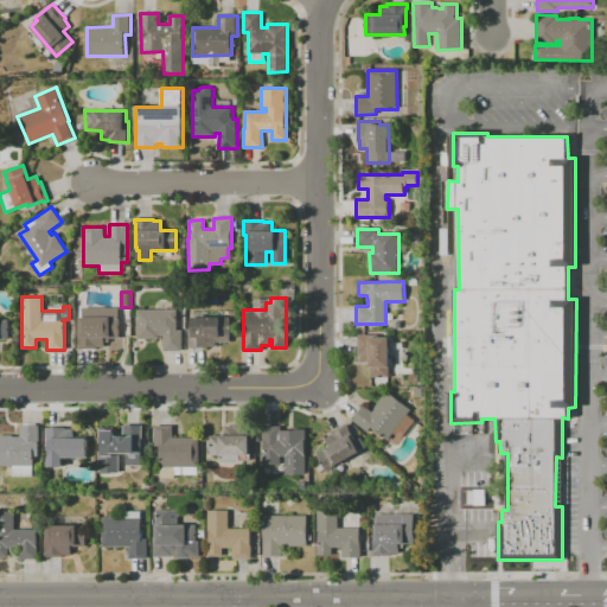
[(183,351),(164,351),(164,336),(159,336),(159,339),(138,339),(138,310),(177,310),(178,330),(181,330),(183,351)]
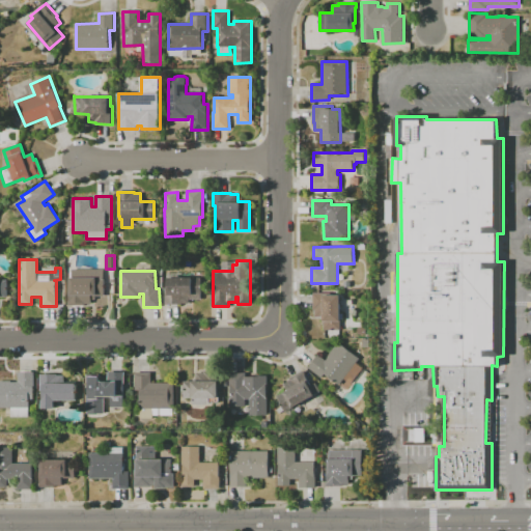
[(201,277),(201,299),(190,300),(190,303),(182,303),(182,304),(165,304),(165,287),(168,287),(168,278),(201,277)]
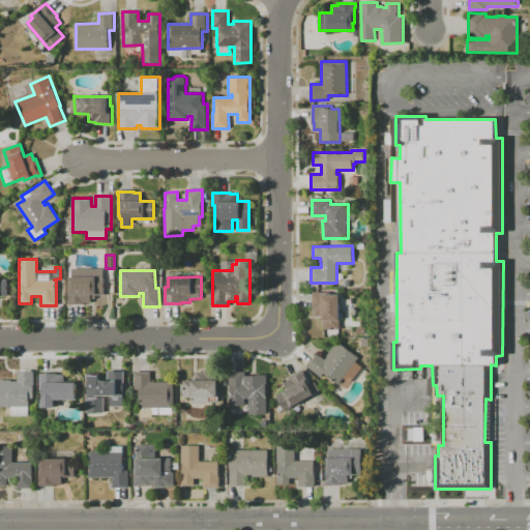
[(105,277),(105,295),(96,295),(96,298),(92,299),(92,303),(86,303),(86,304),(68,305),(68,300),(69,300),(69,278),(70,278),(70,277),(105,277)]
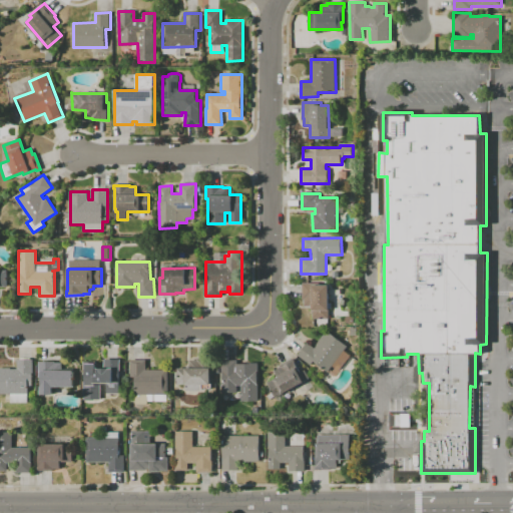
[(0,270),(8,271),(8,287),(0,287),(0,270)]
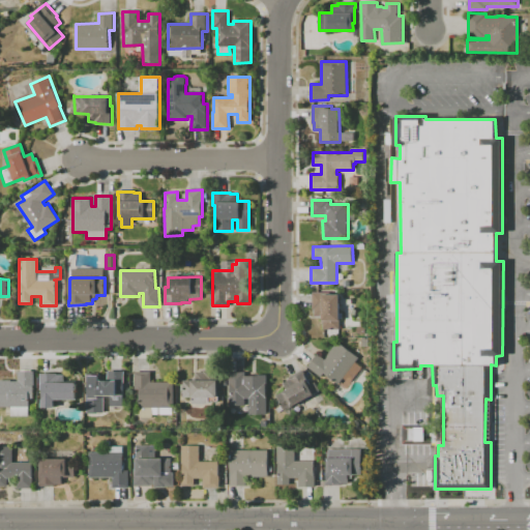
[(313,293),(328,292),(328,295),(340,295),(340,298),(347,298),(347,306),(340,306),(341,329),(323,329),(323,320),(322,320),(322,317),(315,317),(315,308),(313,308),(313,293)]
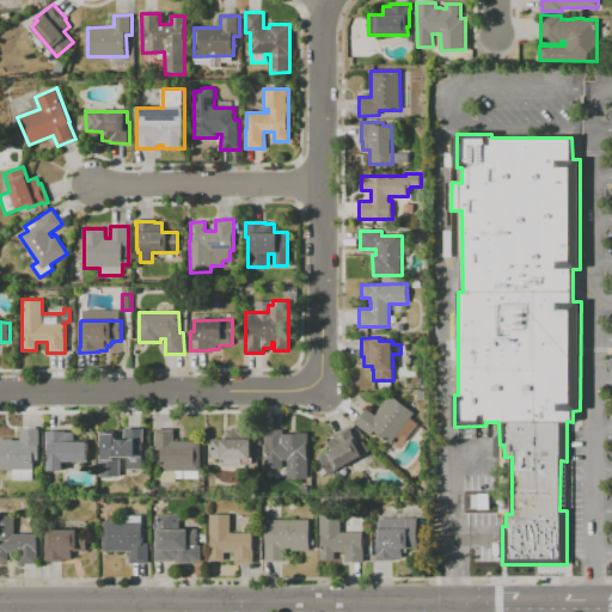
[(391,395),(415,414),(391,444),(374,432),(372,435),(356,423),(368,408),(373,412),(372,412),(377,416),(381,410),(380,409),(391,395)]
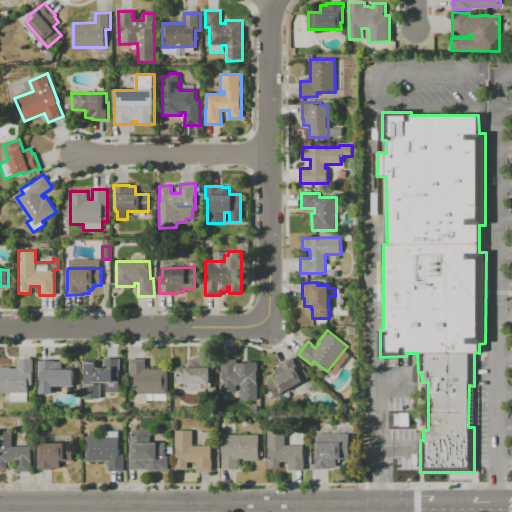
[(188,359),(195,359),(195,357),(210,357),(210,388),(201,388),(201,390),(184,390),(184,383),(176,383),(176,367),(188,367),(188,359)]
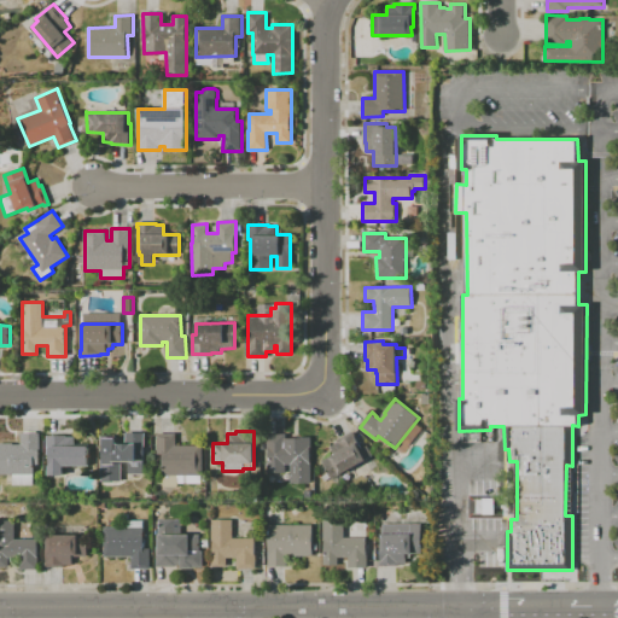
[(338,441),(354,432),(356,436),(362,448),(367,445),(373,455),(366,459),(367,460),(332,479),(322,460),(333,455),(334,456),(337,455),(332,447),(339,443),(338,441)]
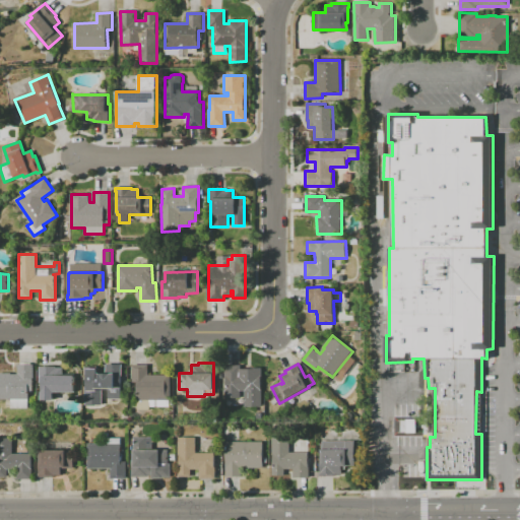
[(17,365),(34,365),(34,381),(33,381),(33,392),(28,392),(28,399),(27,399),(27,408),(10,408),(10,399),(0,399),(0,373),(10,373),(10,374),(17,374),(17,365)]
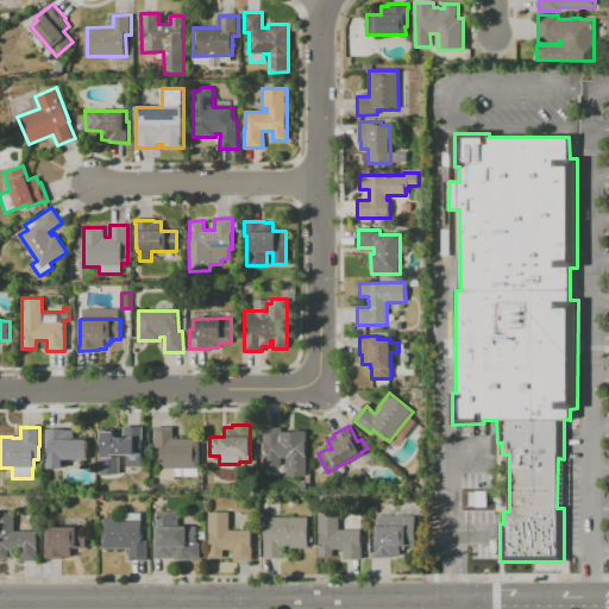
[(200,439),(200,469),(198,469),(198,476),(175,476),(175,479),(161,479),(161,446),(156,446),(156,427),(174,427),(174,439),(200,439)]
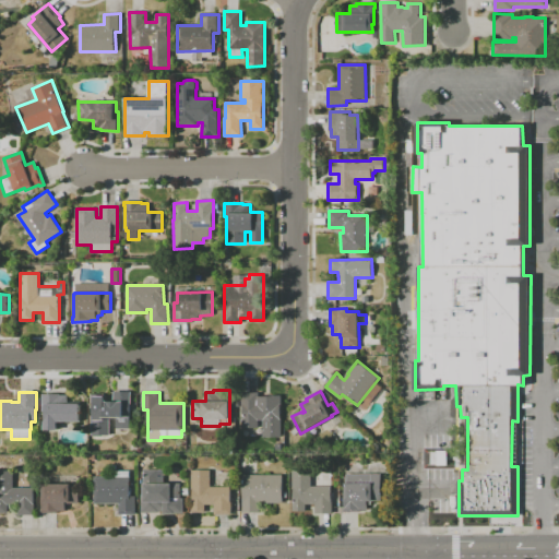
[(134,393),(133,406),(133,430),(119,430),(119,419),(113,419),(113,436),(94,436),(94,416),(94,395),(105,395),(105,400),(117,400),(117,393),(134,393)]
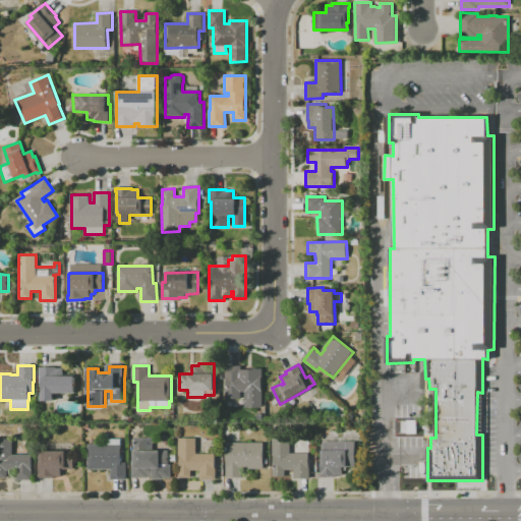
[(226,366),(241,366),(241,369),(251,369),(251,368),(263,368),(263,407),(245,407),(245,392),(241,392),(241,399),(226,399),(226,366)]
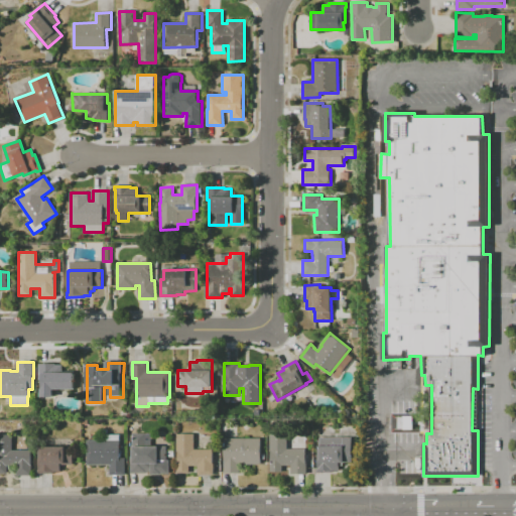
[(74,373),(74,389),(52,389),(52,397),(41,397),(41,382),(38,382),(38,364),(54,364),(54,365),(61,365),(61,373),(74,373)]
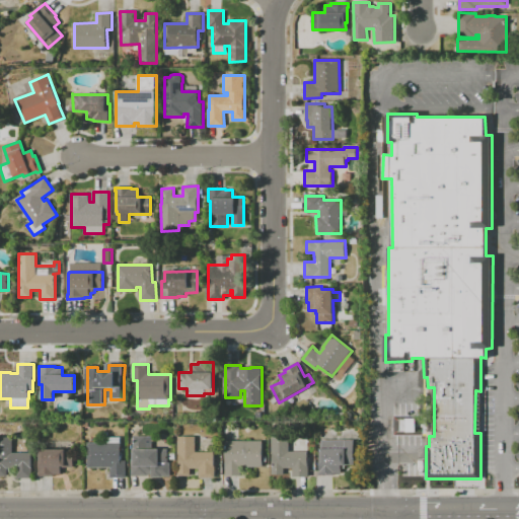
[(178,436),(196,437),(196,451),(215,452),(215,466),(216,466),(216,477),(200,477),(200,468),(191,468),(191,475),(178,475),(178,461),(179,461),(179,454),(178,454),(178,436)]
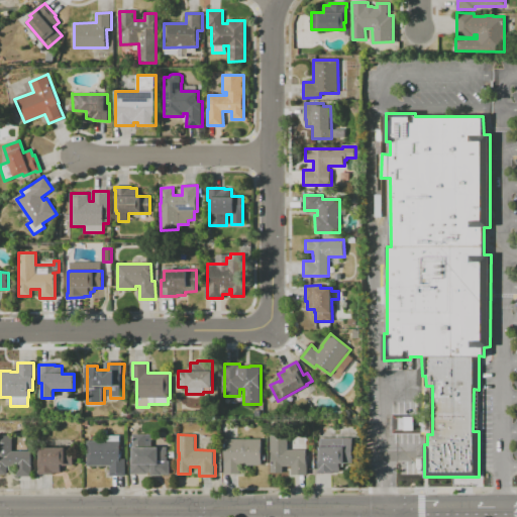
[(283,473),(271,473),(271,434),(288,434),(288,443),(306,442),(306,450),(307,450),(307,463),(308,475),(292,475),(292,467),(283,467),(283,473)]
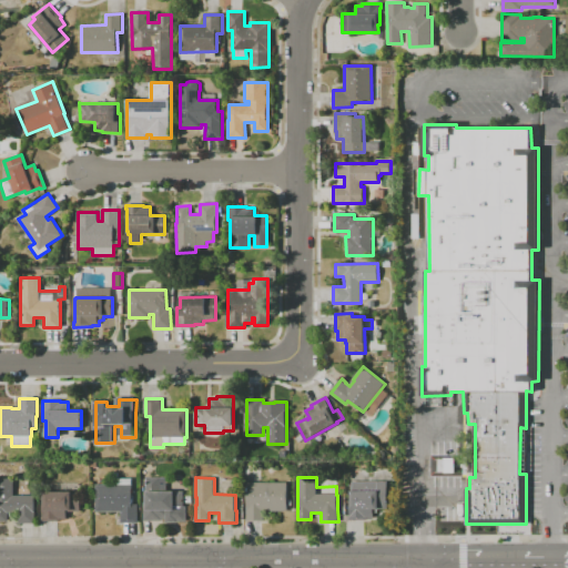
[(0,478),(14,478),(14,496),(34,496),(34,510),(36,510),(36,523),(19,523),(19,513),(8,513),(8,520),(0,520),(0,478)]
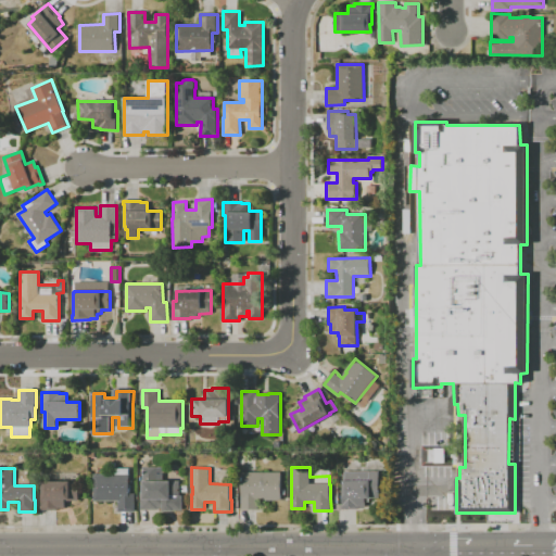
[(142,468),(163,468),(163,481),(180,481),(180,500),(171,500),(171,503),(166,503),(166,508),(159,508),(159,510),(141,510),(141,493),(143,493),(142,468)]
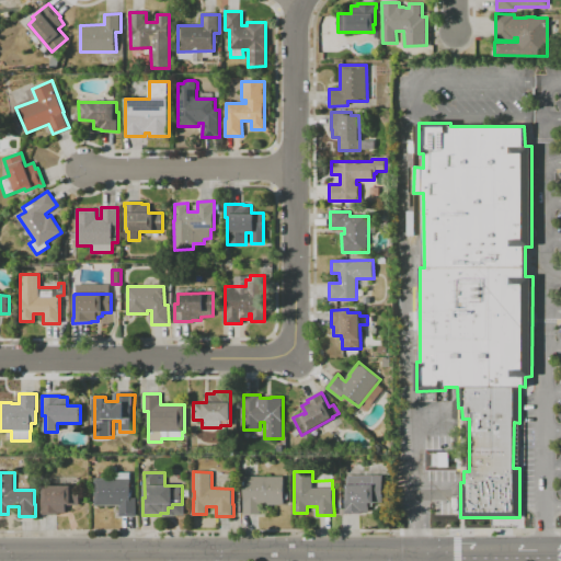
[(95,505),(95,479),(115,479),(115,473),(129,473),(129,479),(130,479),(130,497),(136,497),(136,516),(119,516),(119,505),(95,505)]
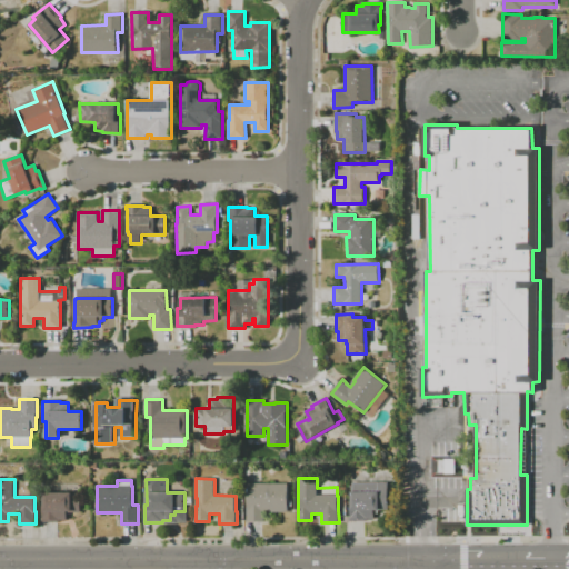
[(368,521),(350,521),(350,517),(351,517),(351,501),(353,501),(353,482),(389,482),(389,509),(379,509),(379,513),(375,513),(375,519),(368,519),(368,521)]
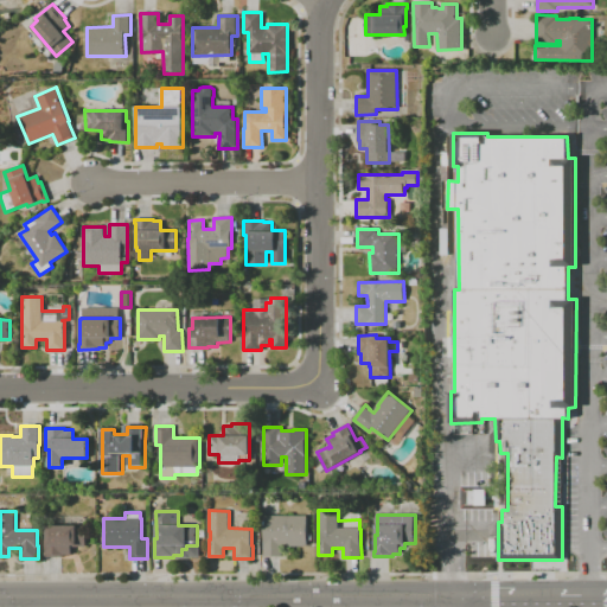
[(282,557),(263,557),(263,538),(264,538),(264,516),(307,516),(307,545),(305,545),(305,547),(291,547),(291,545),(282,545),(282,557)]
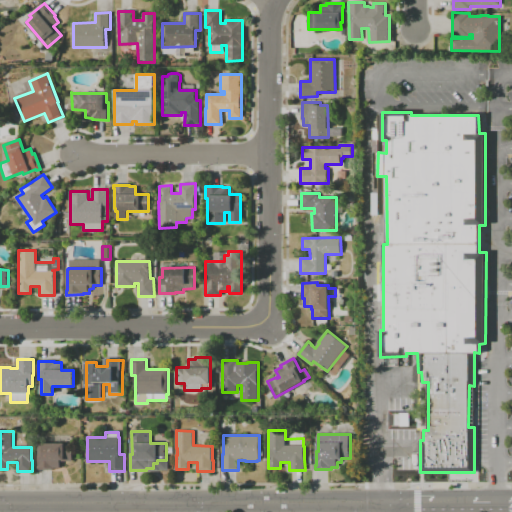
[(73,444),(73,461),(60,461),(60,468),(54,468),(54,470),(39,470),(39,452),(40,452),(40,444),(73,444)]
